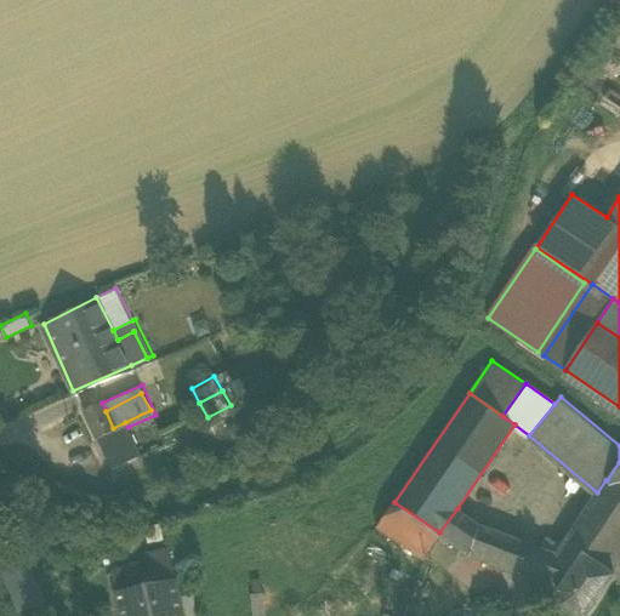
[(84,409),(96,437),(113,428),(106,411),(102,403),(101,400),(84,409)]
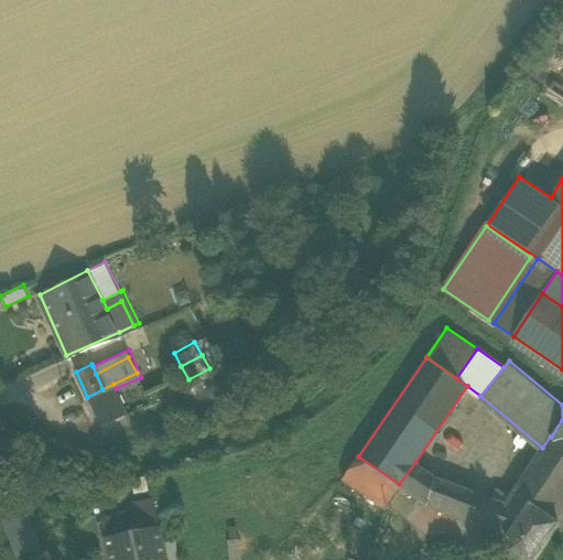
[(216,380),(209,368),(188,379),(195,391),(216,380)]
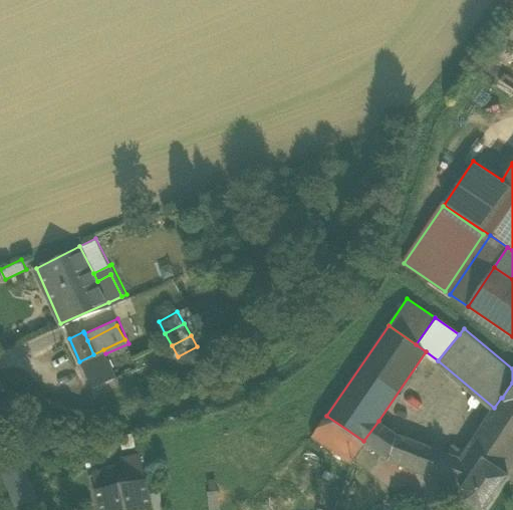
[(79,361),(88,385),(113,373),(105,353),(103,349),(93,354),(79,361)]
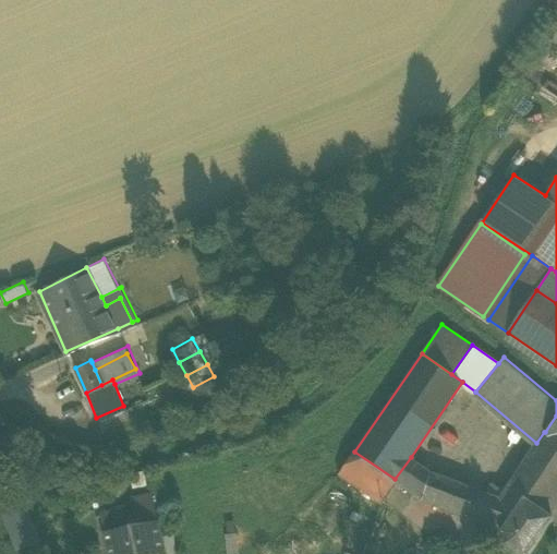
[(544,432),(536,443),(505,490),(500,496),(493,494),(483,520),(505,528),(524,497),(546,512),(554,500),(556,495),(556,416),(545,432),(544,432)]
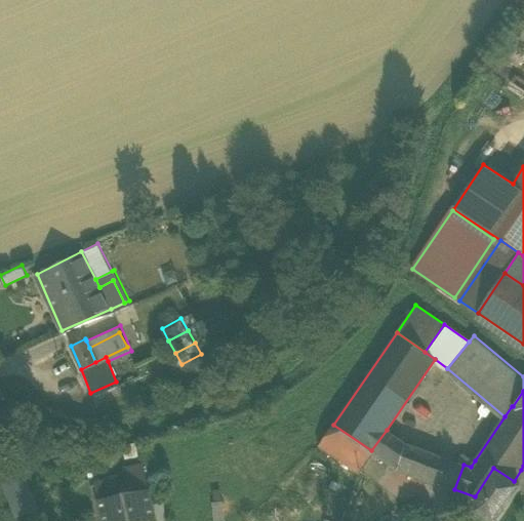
[(371,450),(333,425),(333,424),(319,445),(320,445),(359,472),(372,451),(371,450)]
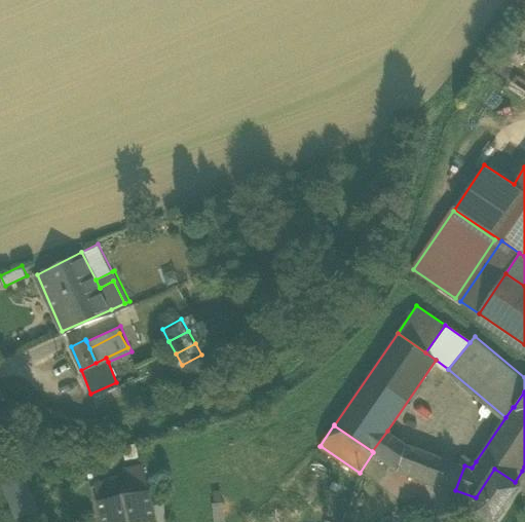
[(407,444),(387,431),(372,451),(373,452),(398,469),(426,479),(437,455),(407,444)]
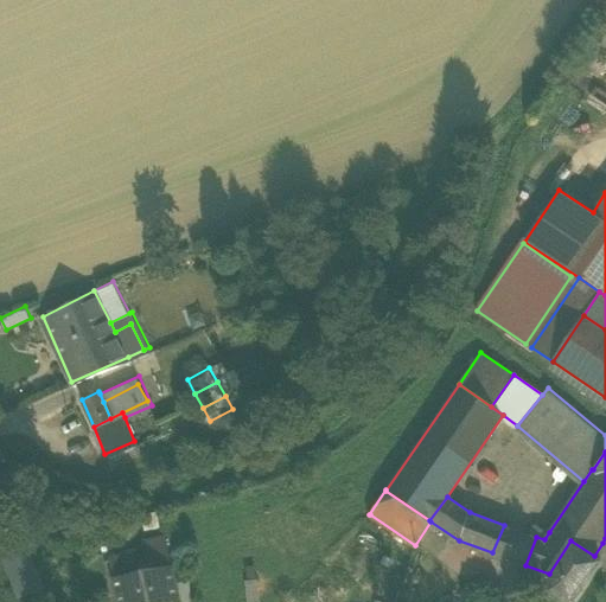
[(158,508),(141,512),(145,529),(161,525),(158,508)]
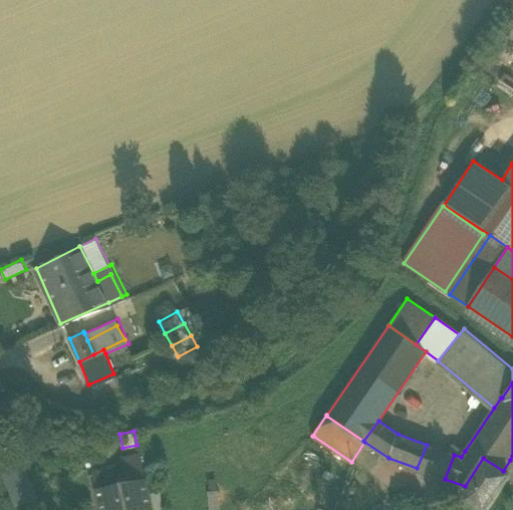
[(448,453),(454,455),(461,457),(465,451),(453,444),(448,453)]
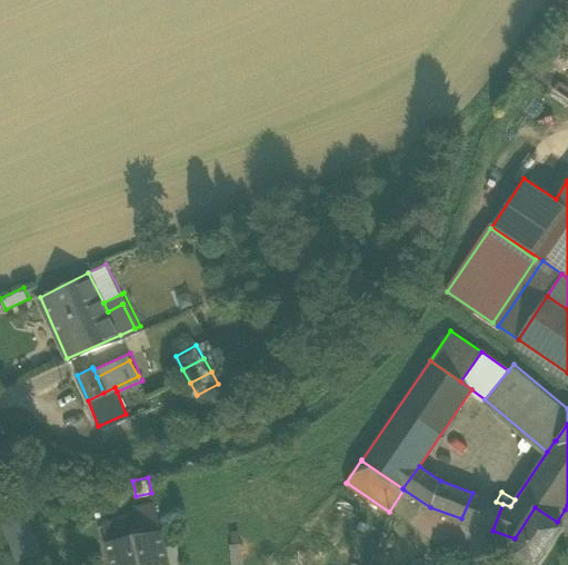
[(502,504),(496,502),(472,493),(461,518),(492,531),(502,504)]
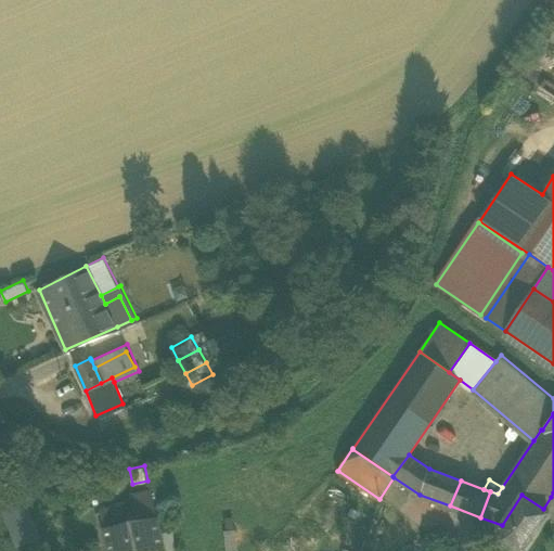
[(131,502),(136,524),(155,521),(150,491),(129,495),(131,502)]
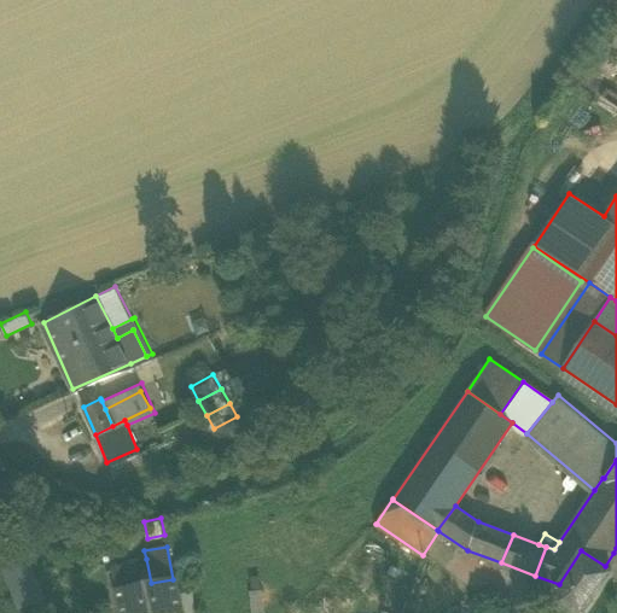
[(581,550),(559,584),(556,589),(559,605),(571,612),(585,612),(612,573),(613,572),(605,566),(581,550)]
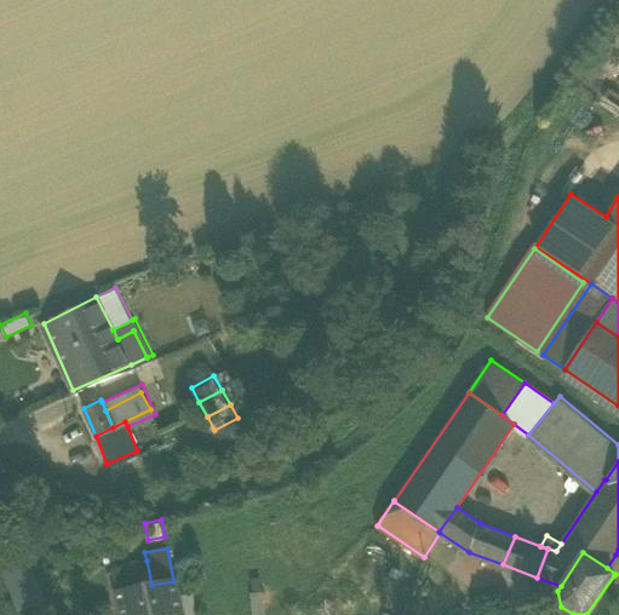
[(618,556),(615,555),(607,568),(615,574),(614,575),(618,578),(618,556)]
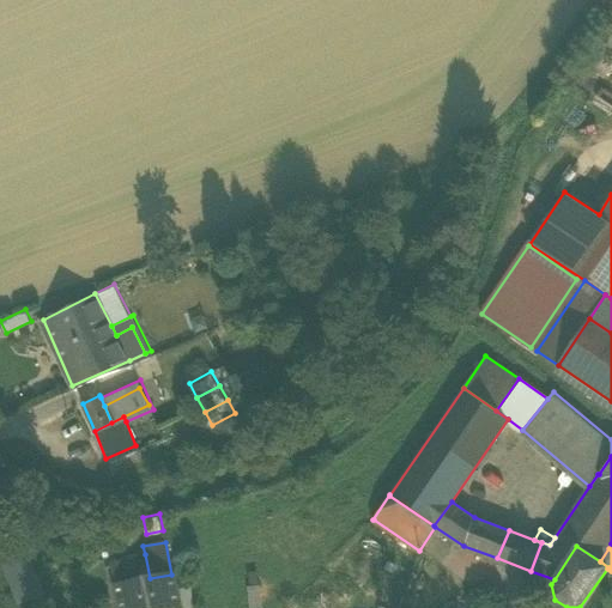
[(0,561),(17,602),(42,593),(25,552),(0,561)]
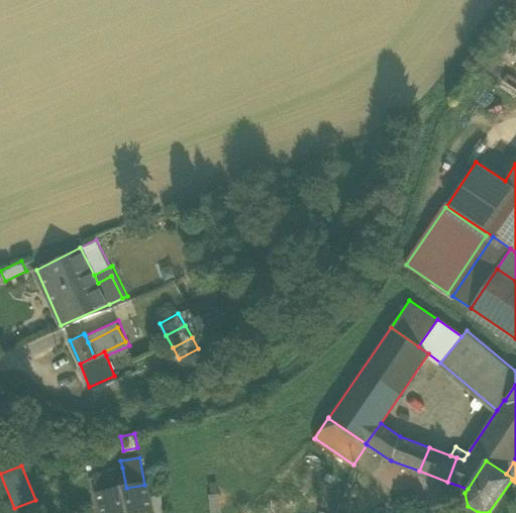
[(97,494),(100,512),(137,512),(150,510),(147,497),(144,485),(126,488),(122,468),(96,475),(100,494),(97,494)]
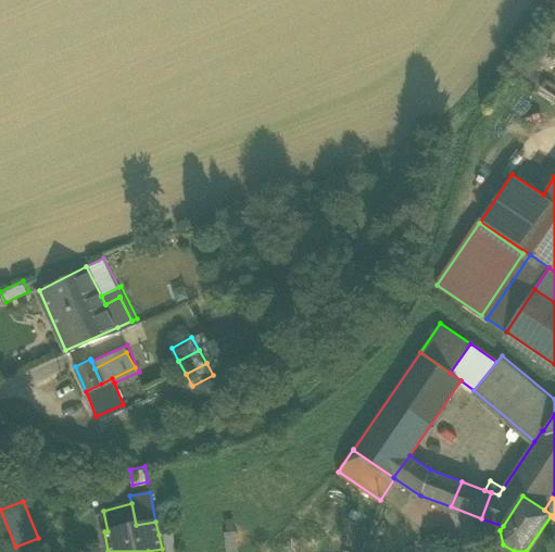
[(237,551),(238,551),(236,528),(224,530),(226,551),(237,551)]
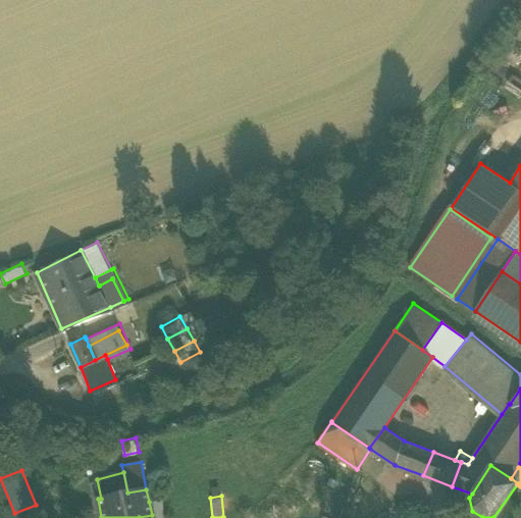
[(152,515),(152,517),(163,517),(164,517),(161,499),(149,502),(152,515)]
